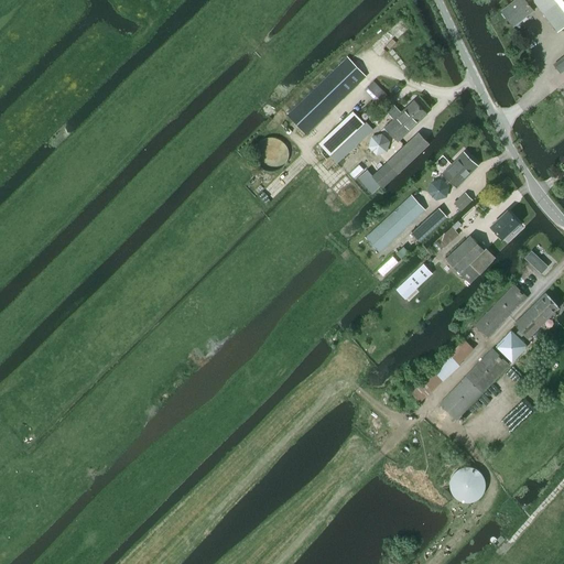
[(563,0),(516,0),(501,11),(513,26),(533,10),(529,6),(534,1),(555,29),(563,21),(563,0)]
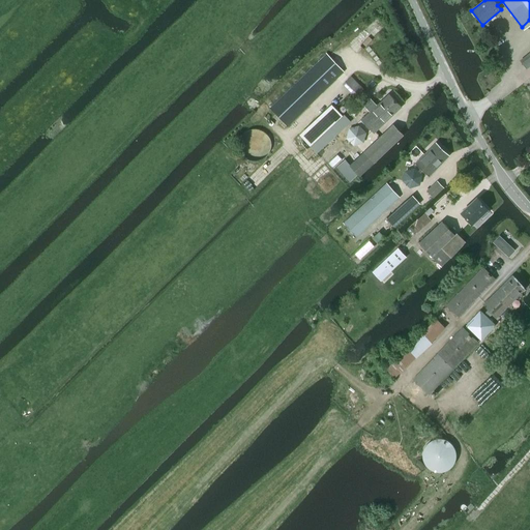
[(269,108),(287,125),(344,71),(326,53),(269,108)]
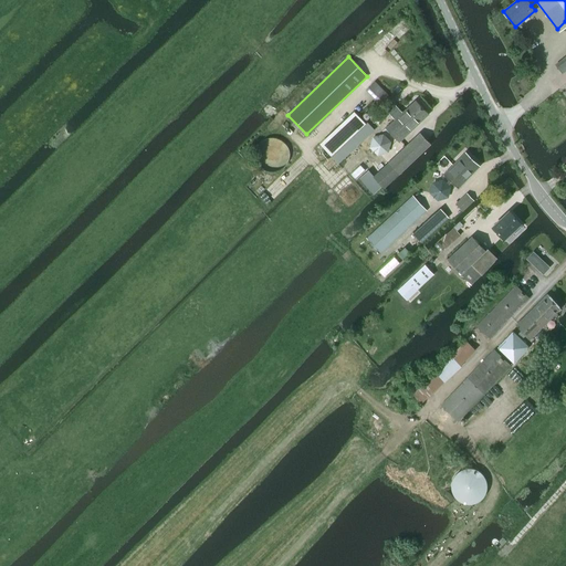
[(375,82),(366,91),(375,100),(376,97),(384,105),(390,98),(375,82)]
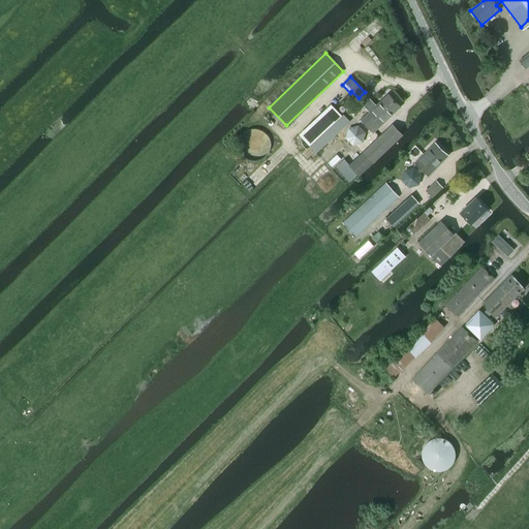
[(401,106),(389,94),(375,104),(369,97),(362,104),(369,112),(360,120),(373,133),(401,106)]
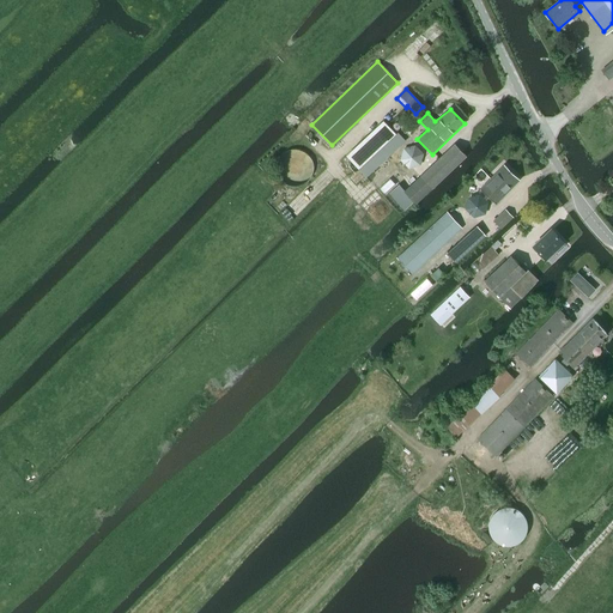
[(365,176),(405,140),(398,133),(358,169),(365,176)]
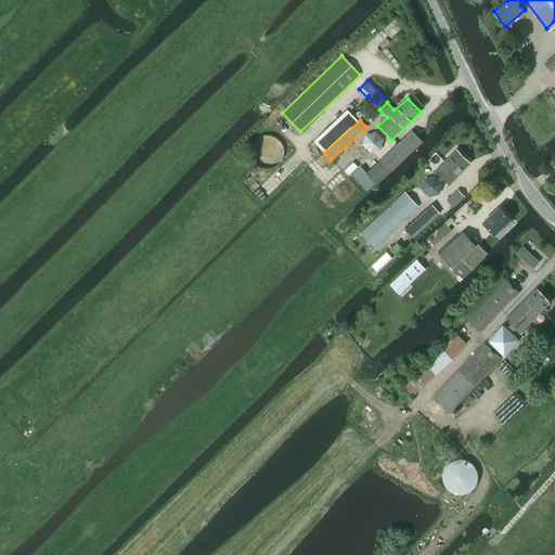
[(280,147),(280,144),(280,142),(279,139),(276,136),(274,132),(272,131),(270,129),(267,128),(263,127),(260,128),(257,128),(254,129),(250,131),(248,134),(246,138),(245,141),(245,144),(245,147),(246,151),(247,154),(249,157),(253,158),(255,160),(258,162),(261,162),(266,162),(269,160),(271,159),(274,157),(276,154),(279,152),(280,147)]
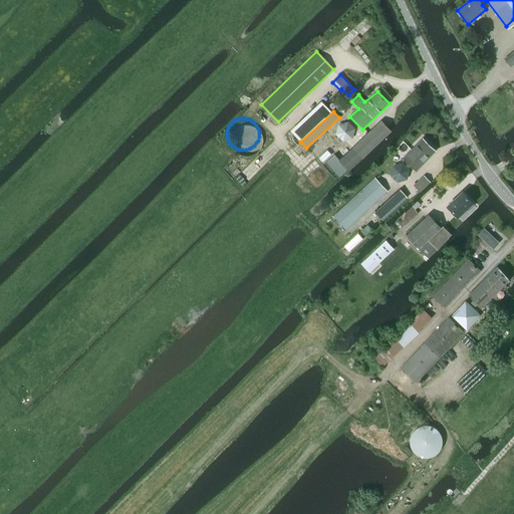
[(348,172),(361,159),(392,131),(381,120),(352,149),(339,160),(334,155),(326,163),(339,177),(346,170),(348,172)]
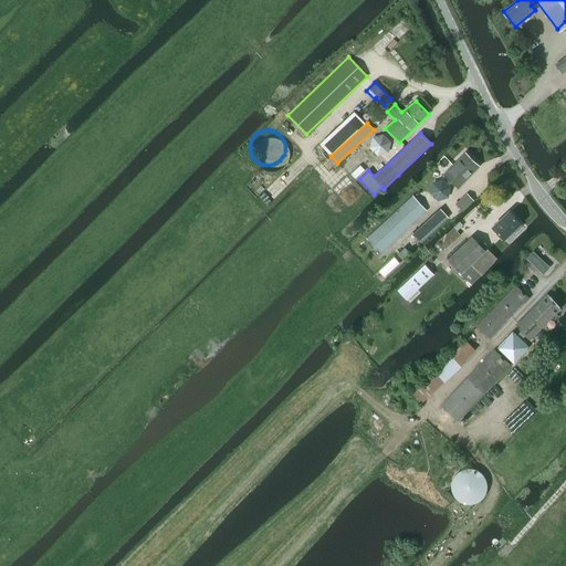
[(458,189),(480,167),(465,153),(443,175),(458,189)]
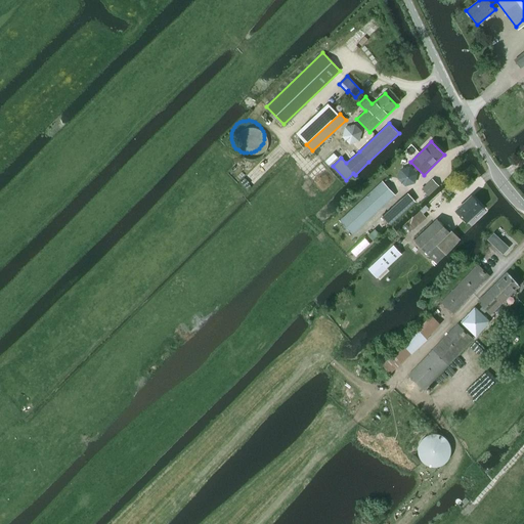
[(428,195),(439,186),(432,179),(422,189),(428,195)]
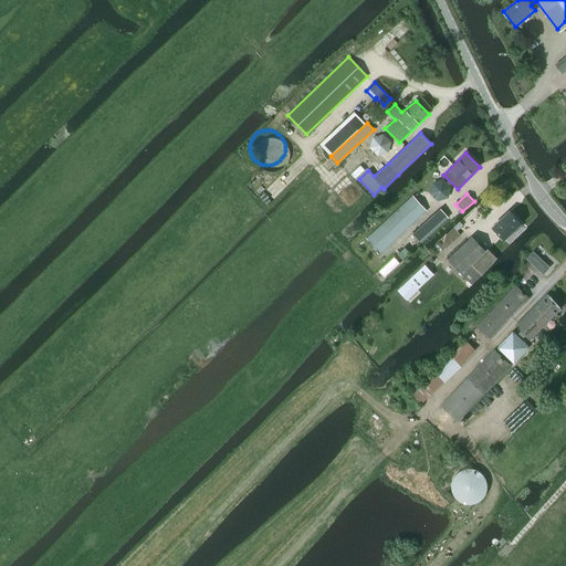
[(380,253),(426,211),(412,197),(367,239),(380,253)]
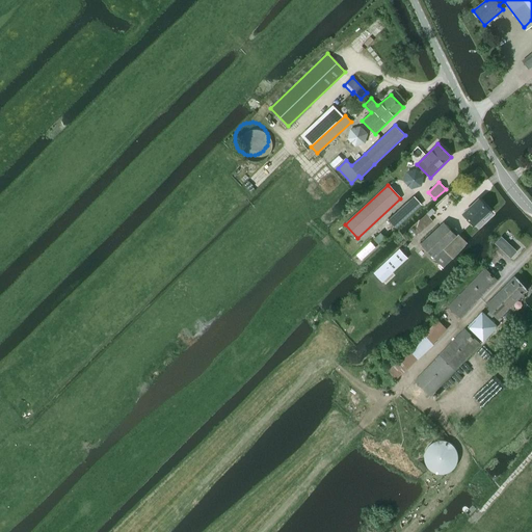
[(414,196),(388,219),(389,220),(395,228),(405,218),(421,205),(414,196)]
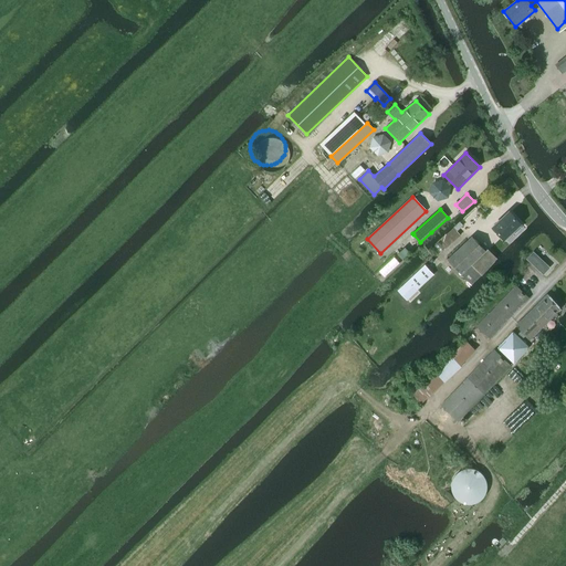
[(504,239),(521,224),(509,212),(493,227),(504,239)]
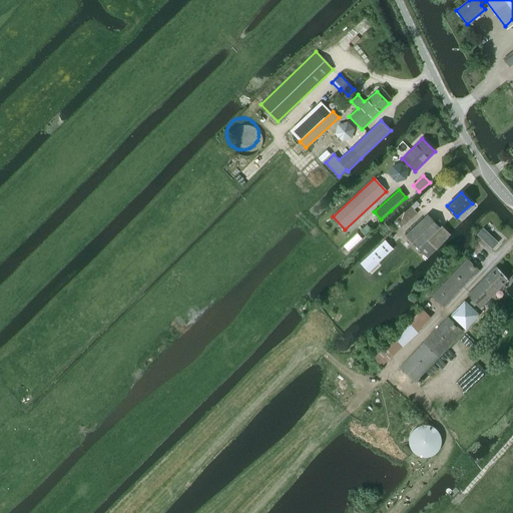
[(404,225),(417,213),(414,209),(420,204),(417,201),(404,213),(401,222),(404,225)]
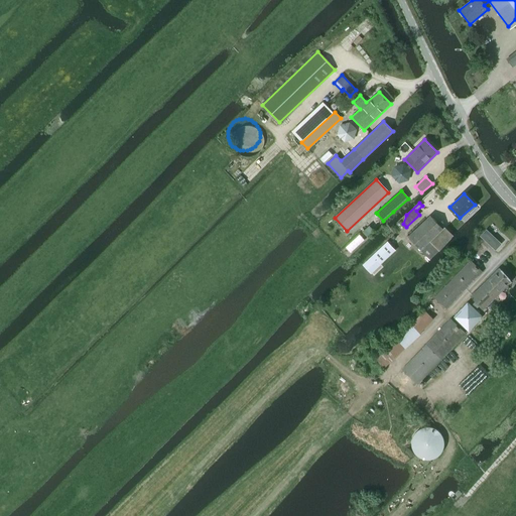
[(443,230),(429,216),(408,237),(429,259),(438,251),(453,236),(445,228),(443,230)]
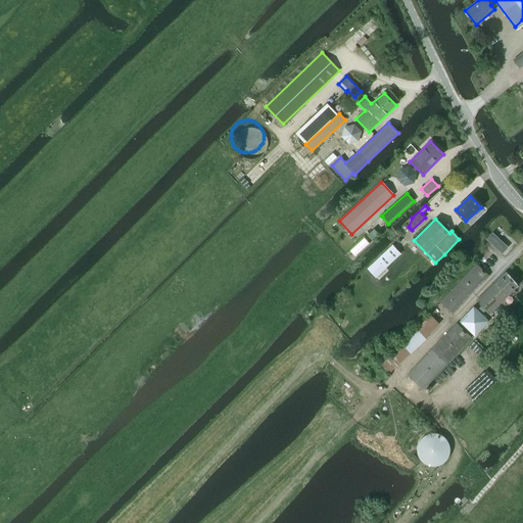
[(493,231),(486,238),(502,252),(509,246),(493,231)]
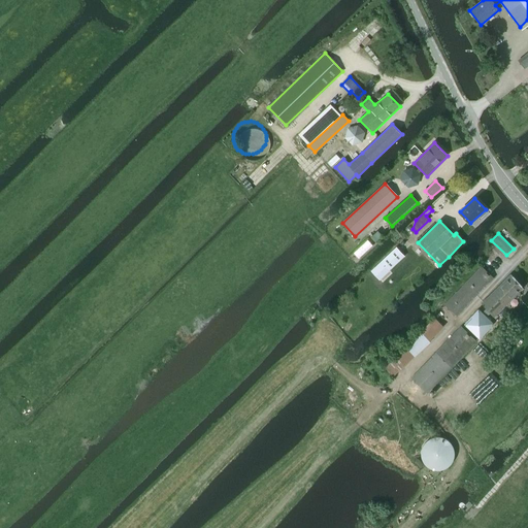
[(367,240),(354,253),(359,258),(372,245),(367,240)]
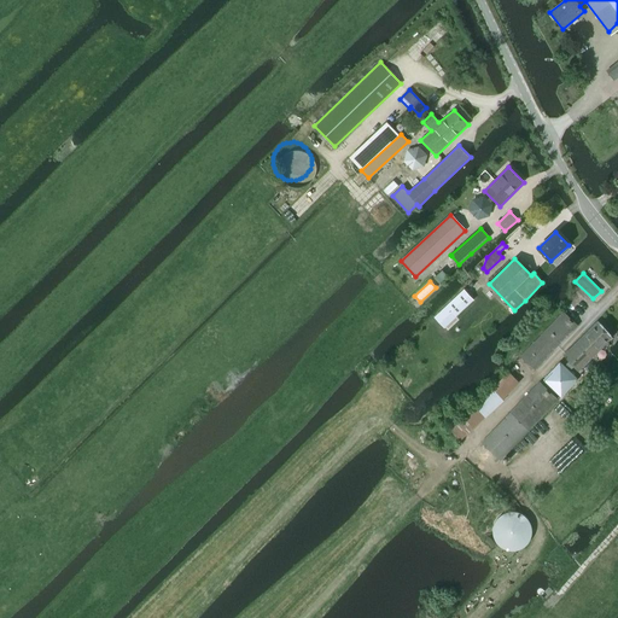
[(444,327),(473,299),(464,290),(435,318),(444,327)]
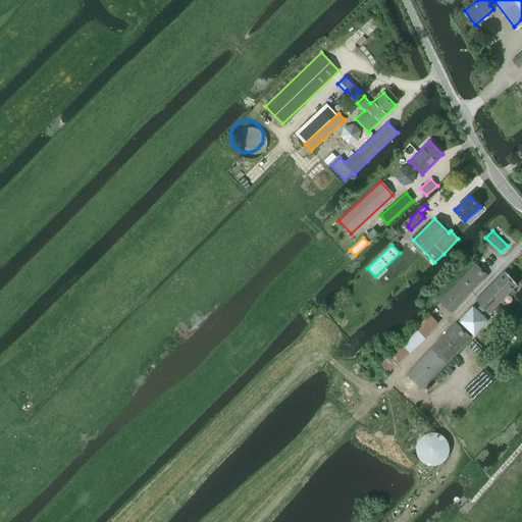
[(452,313),(488,275),(476,264),(439,301),(452,313)]
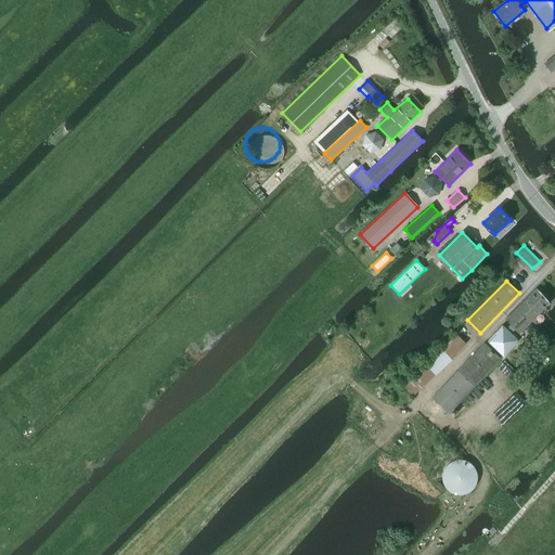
[(520,335),(524,333),(521,331),(550,302),(537,288),(506,319),(520,335)]
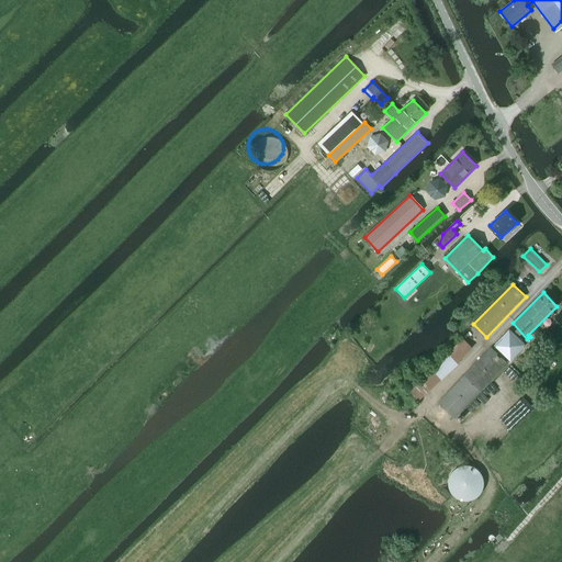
[(510,361),(526,345),(508,328),(493,345),(510,361)]
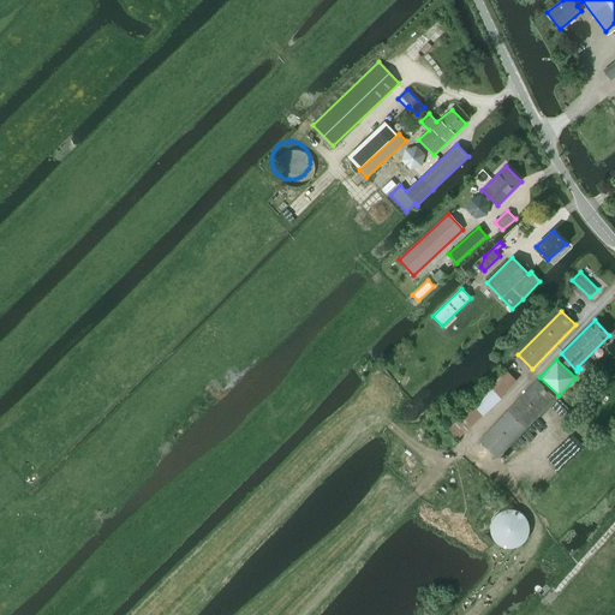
[(457,440),(491,407),(517,381),(506,370),(472,405),(446,429),(457,440)]
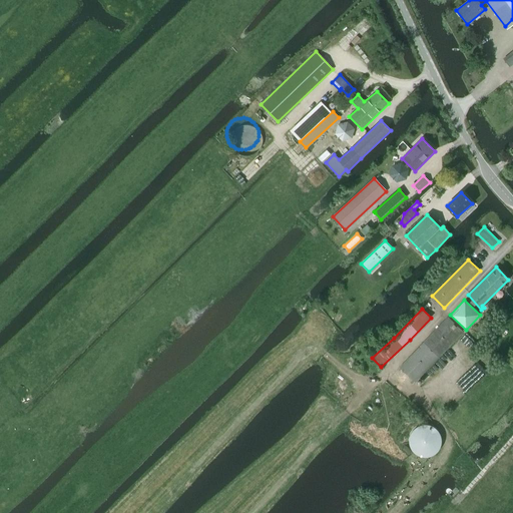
[(415,382),(463,332),(448,318),(400,368),(415,382)]
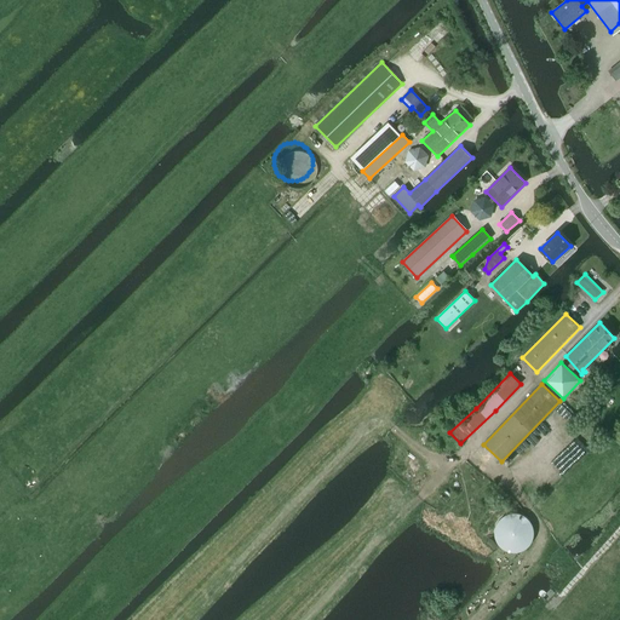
[(595,403),(591,408),(597,413),(601,408),(595,403)]
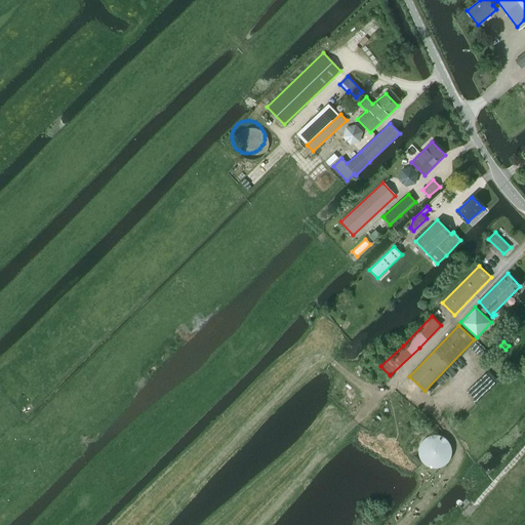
[(434,468),(436,468),(438,468),(440,468),(442,467),(443,466),(444,465),(446,465),(447,462),(448,461),(449,460),(449,459),(450,457),(451,455),(451,453),(451,452),(451,450),(451,449),(451,447),(451,446),(450,446),(450,444),(449,442),(448,441),(447,440),(446,439),(444,438),(442,437),(441,436),(439,435),(438,435),(436,435),(434,435),(433,435),(431,435),(429,436),(427,437),(426,438),(425,439),(423,440),(421,441),(420,443),(419,444),(419,445),(419,446),(418,447),(418,448),(418,450),(418,451),(418,452),(418,453),(418,454),(418,455),(419,456),(419,458),(420,459),(421,460),(422,461),(422,462),(425,465),(426,465),(427,466),(428,467),(429,467),(431,468),(432,468),(434,468)]
